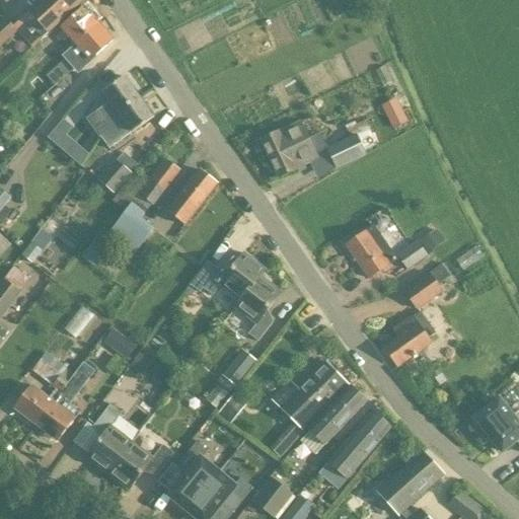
[(80,3),(77,0),(41,0),(27,12),(36,20),(29,26),(41,39),(53,27),(57,24),(80,3)]
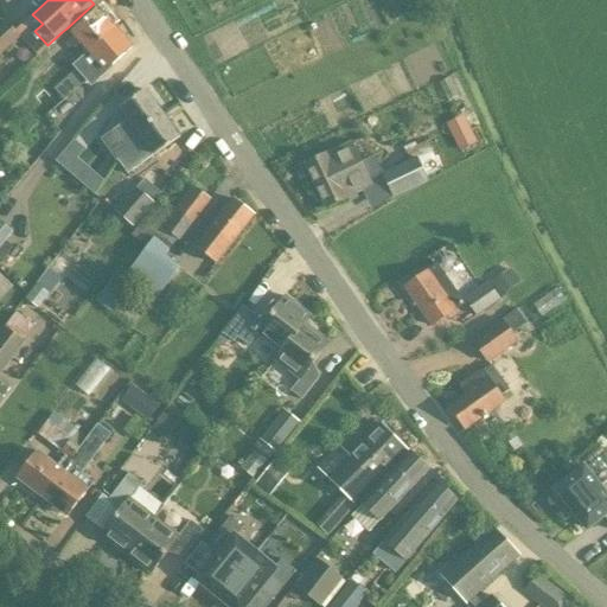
[(81,43),(88,51),(114,27),(97,8),(71,32),(74,34),(64,44),(69,49),(74,44),(76,48),(81,43)]
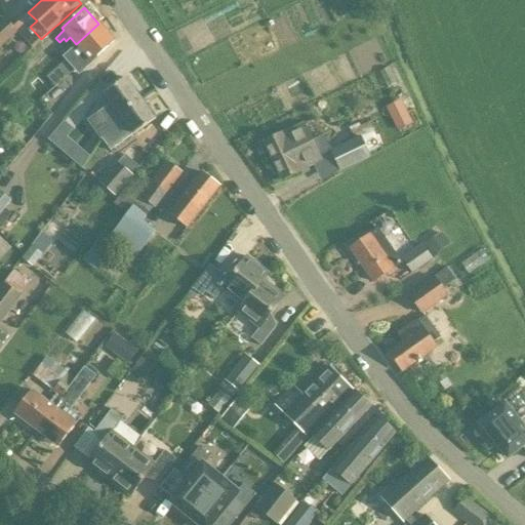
[(0,47),(16,33),(4,17),(0,21),(0,47)]
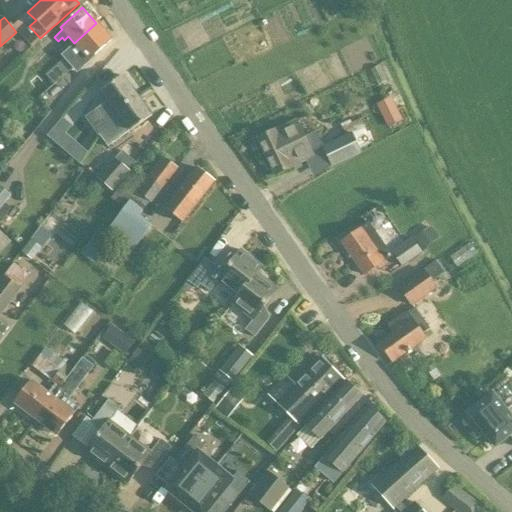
[(96,23),(74,43),(61,55),(71,67),(80,67),(111,39),(96,23)]
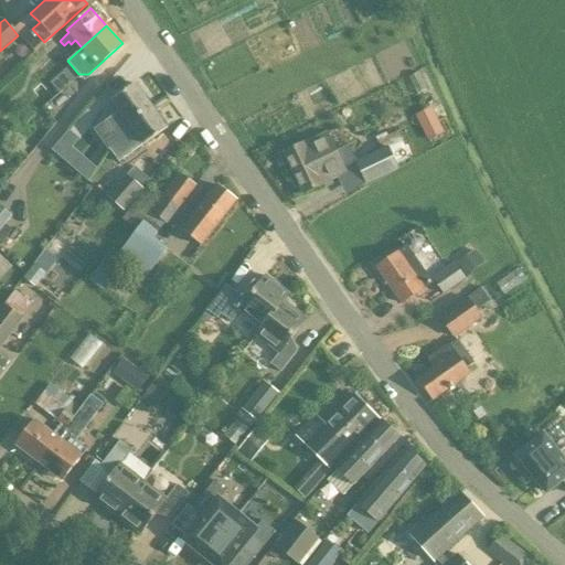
[(50,83),(59,93),(78,74),(70,64),(63,71),(55,61),(41,73),(50,83)]
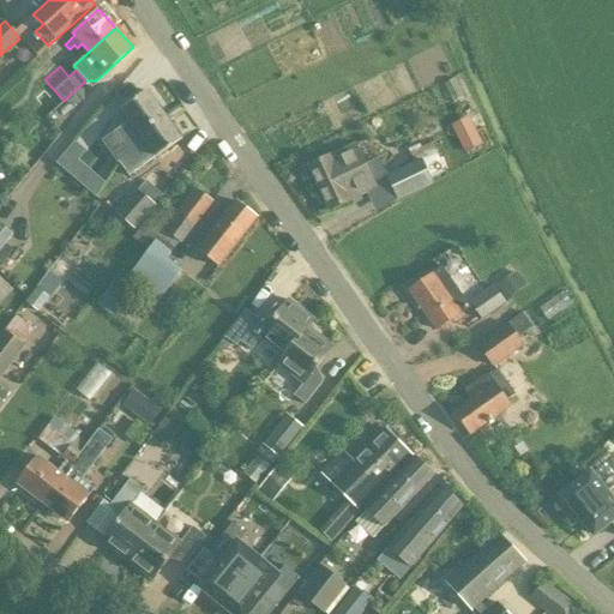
[(167,115),(148,90),(121,112),(132,122),(102,145),(110,155),(167,115)]
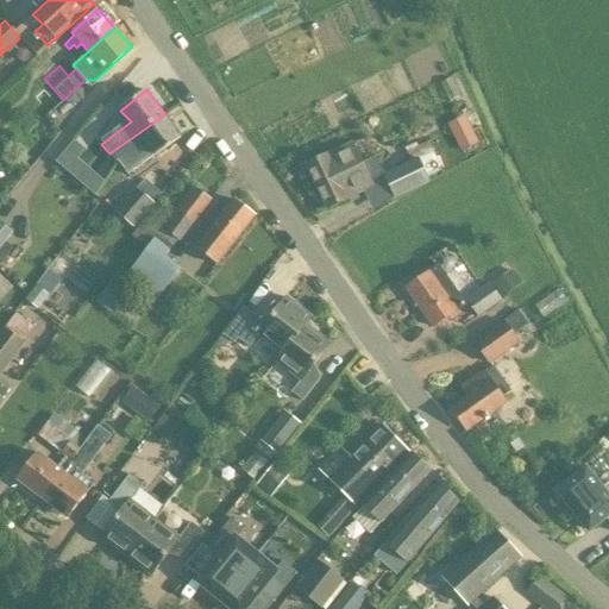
[(182,138),(165,114),(113,152),(131,175),(182,138)]
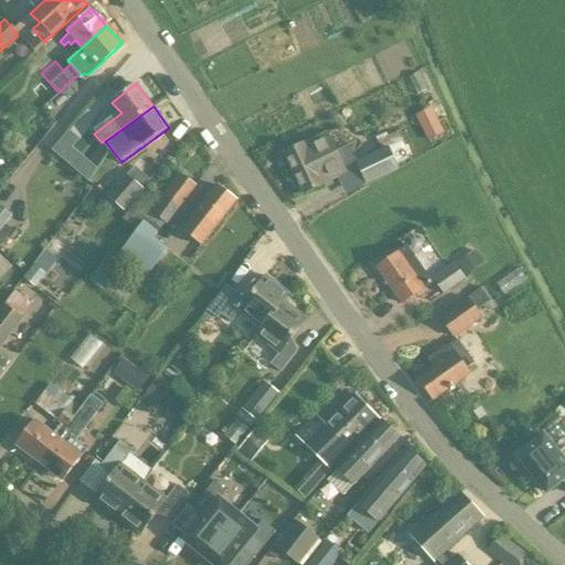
[(443,135),(430,108),(415,116),(427,141),(443,135)]
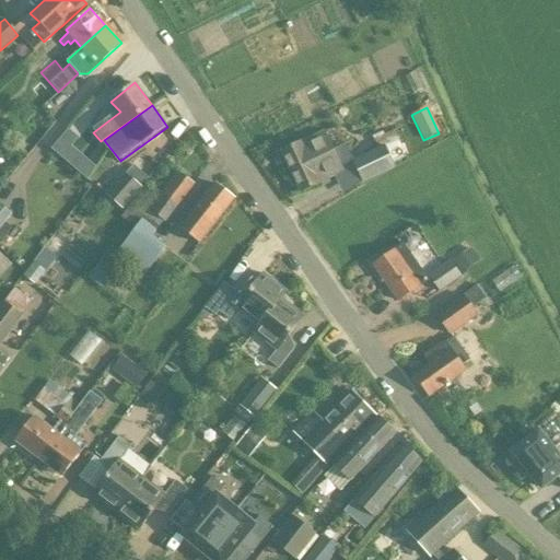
[(90,146),(68,127),(50,149),(72,167),(90,146)]
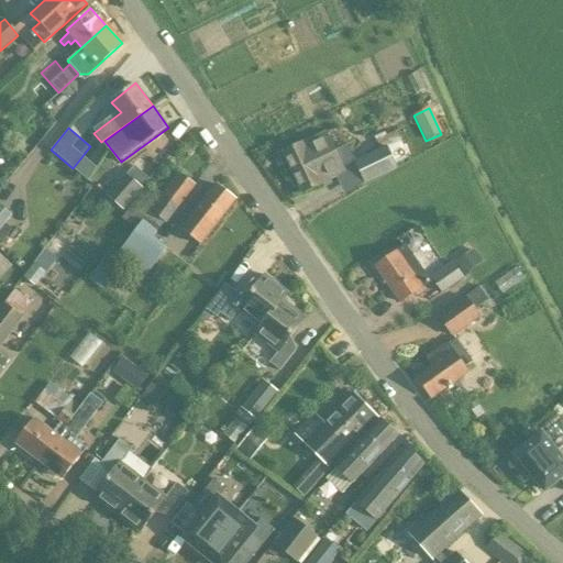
[(374,136),(379,148),(355,159),(348,144),(335,150),(327,131),(304,142),(283,152),(301,192),(321,184),(323,188),(332,184),(330,180),(337,177),(344,195),(364,183),(364,184),(398,167),(396,164),(409,157),(396,130),(386,135),(385,131),(374,136)]
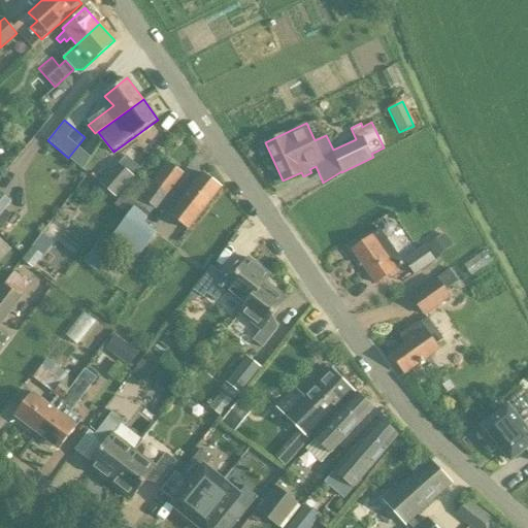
[(116,198),(134,176),(109,156),(91,177),(116,198)]
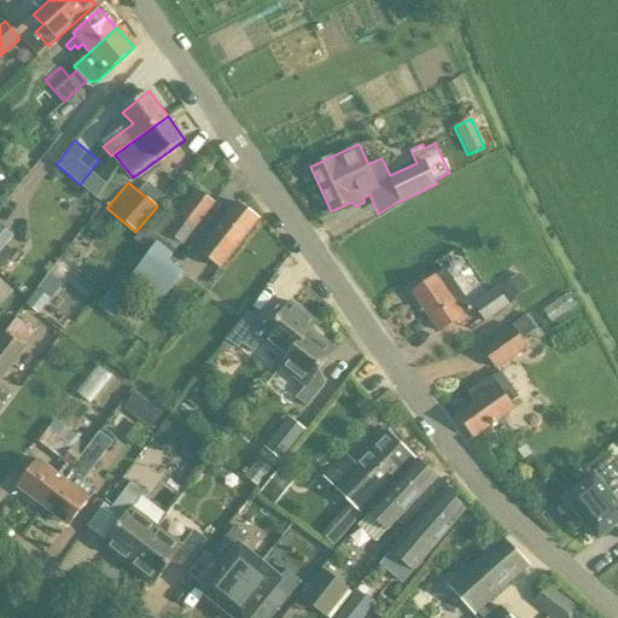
[(110,315),(116,305),(132,286),(147,297),(157,304),(158,305),(184,272),(168,260),(173,254),(181,244),(184,245),(215,203),(196,188),(179,213),(172,207),(157,226),(150,219),(133,239),(149,251),(127,280),(118,274),(101,295),(94,304),(110,315)]
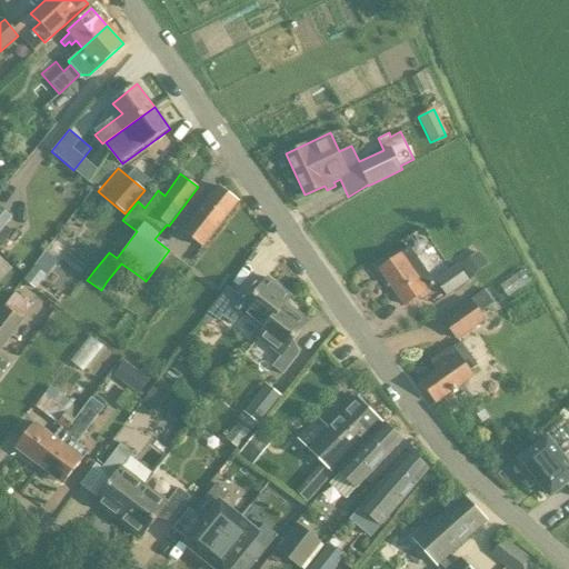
[(238,201),(218,187),(182,232),(202,247),(238,201)]
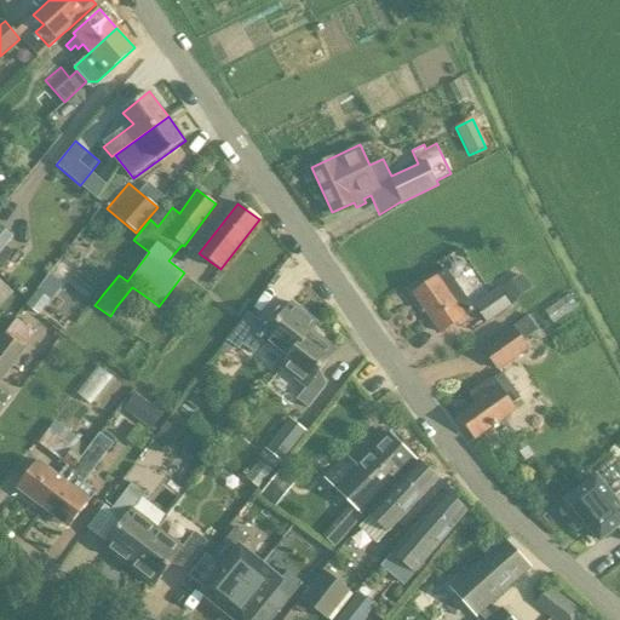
[(0,248),(11,236),(0,228),(0,248)]
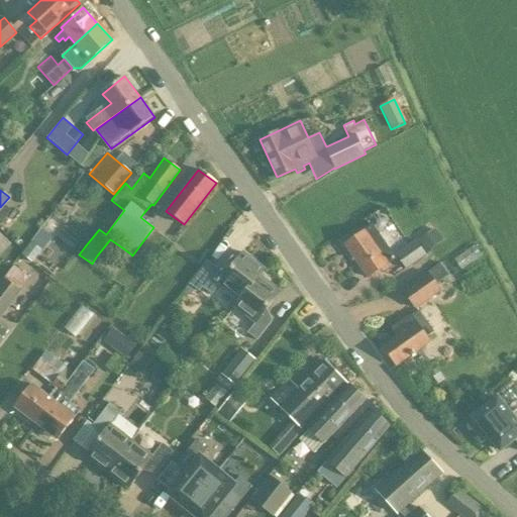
[(368,277),(394,259),(371,225),(344,244),(368,277)]
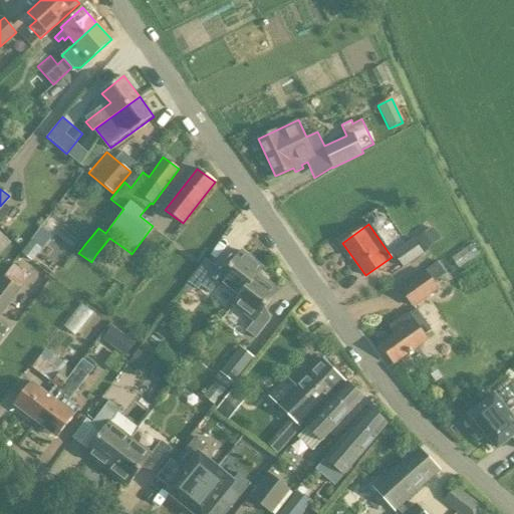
[(20,252),(31,260),(51,235),(40,227),(20,252)]
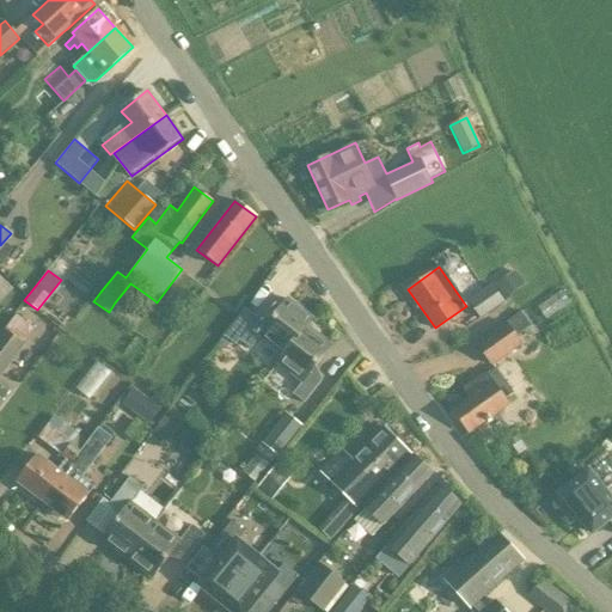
[(0,303),(13,288),(0,276),(0,303)]
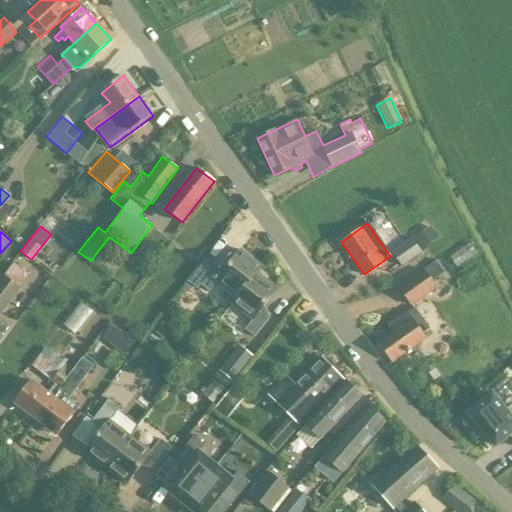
[(422,252),(412,238),(391,252),(402,267),(422,252)]
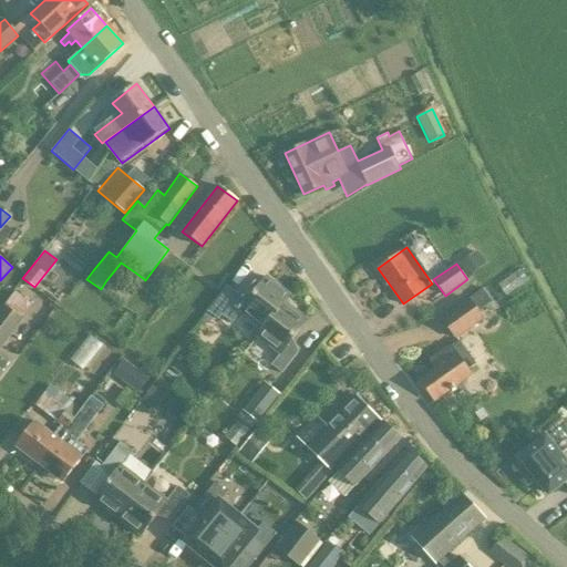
[(505,296),(527,281),(519,269),(497,285),(505,296)]
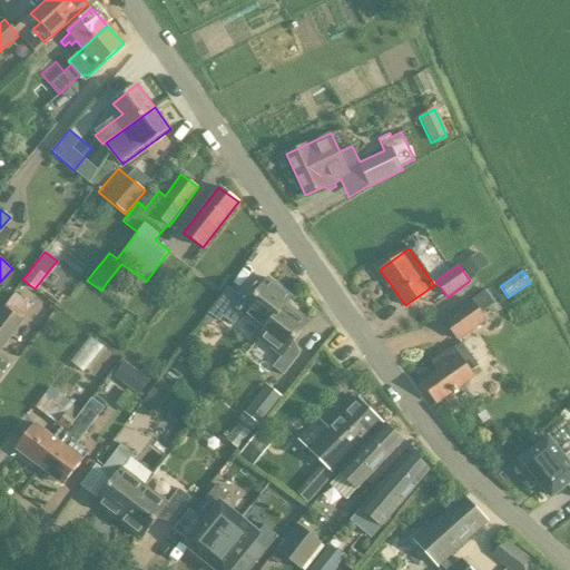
[(242,313),(264,331),(284,304),(285,304),(292,296),(267,278),(253,297),(238,296),(227,288),(204,318),(212,324),(215,318),(218,322),(223,316),(233,324),(242,313)]
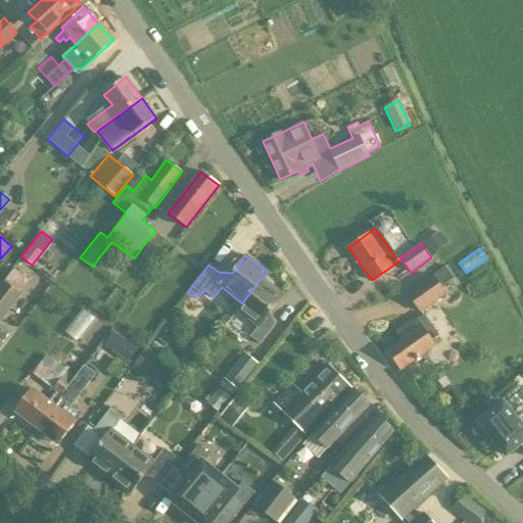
[(432,275),(406,293),(420,314),(446,294),(442,288),(455,279),(445,266),(433,275),(432,275)]
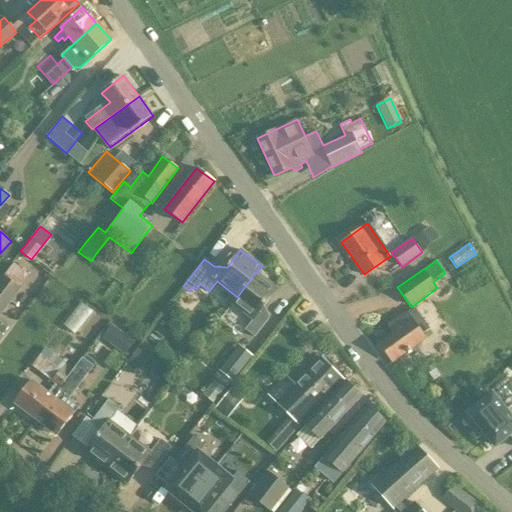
[(3,275),(0,278),(0,315),(21,288),(20,287),(29,275),(14,263),(4,275),(3,275)]
